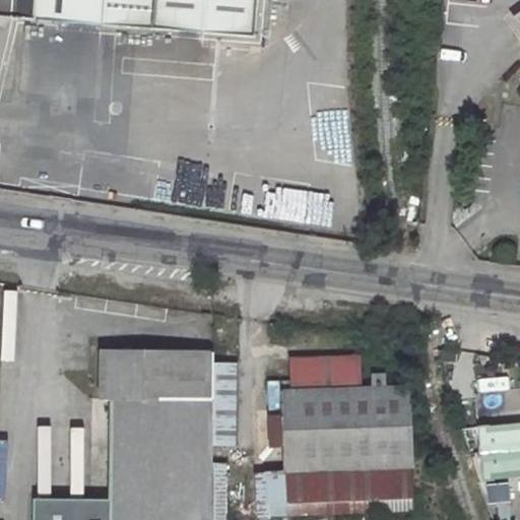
[(0,0),(0,17),(15,18),(260,38),(263,0),(0,0)]
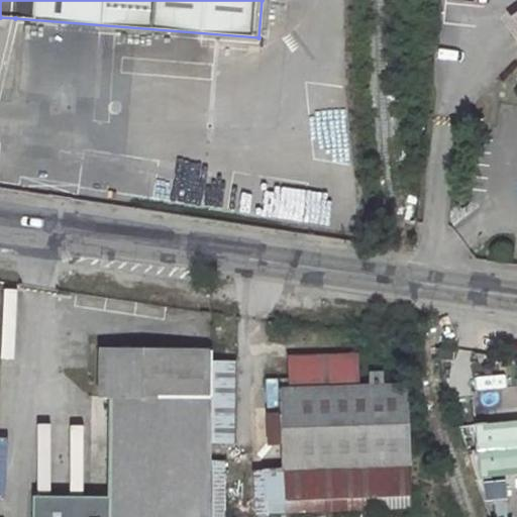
[(344,95),(307,97),(309,151),(347,149),(344,95)]
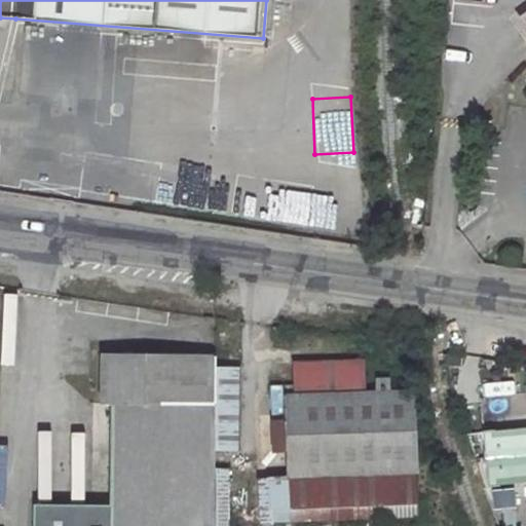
[(120,161),(120,196),(150,197),(151,162),(120,161)]
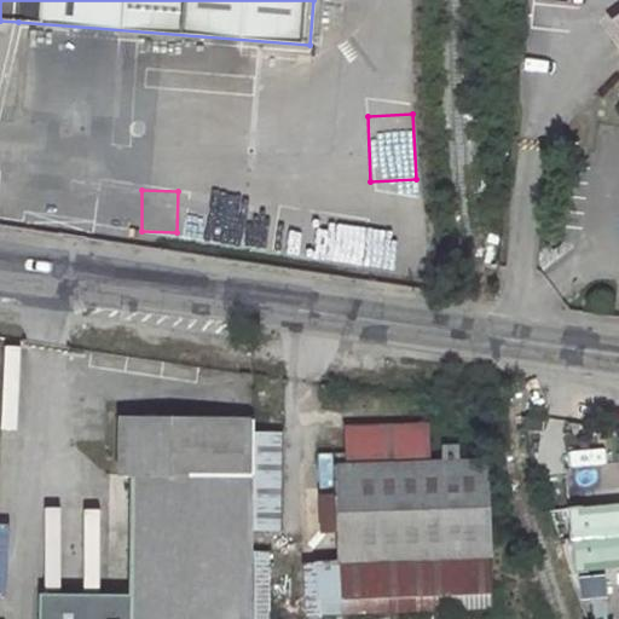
[(1,341),(3,393),(16,393),(16,341),(1,341)]
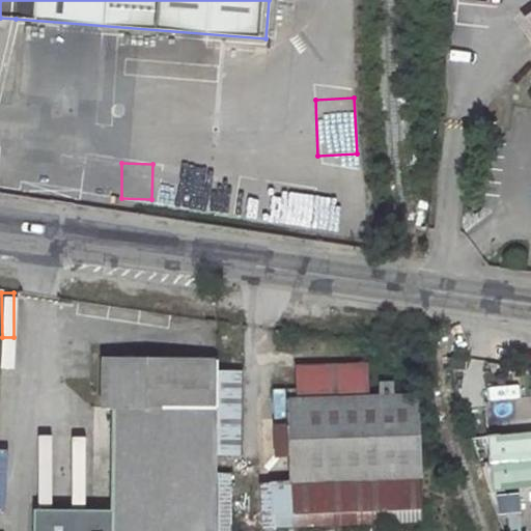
[(219,530),(224,359),(110,356),(108,404),(118,406),(114,510),(38,508),(37,530),(219,530)]
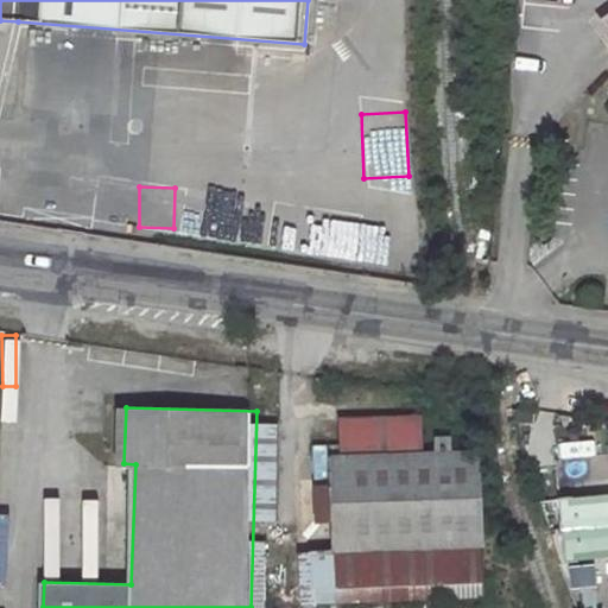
[(329,444),(334,588),(485,583),(480,450),(453,451),(451,436),(435,437),(436,453),(417,453),(417,422),(386,423),(387,454),(378,454),(348,455),(343,455),(343,444),(329,444)]
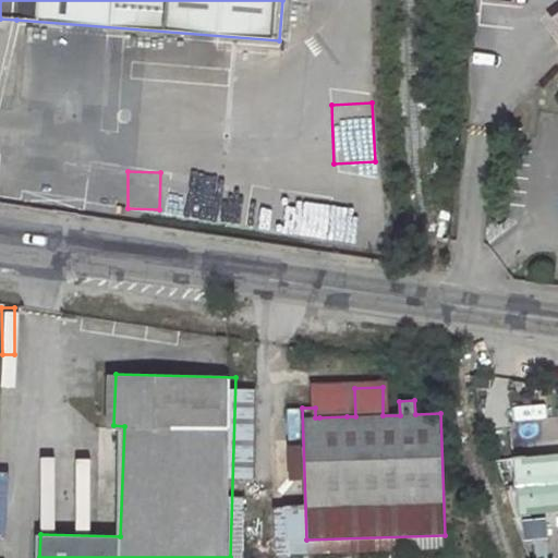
[(347,416),(346,388),(318,389),(319,417),(347,416)]
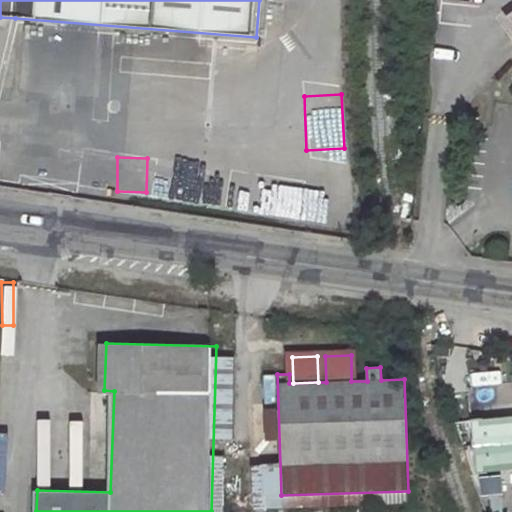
[(478,414),(477,388),(458,389),(459,415),(478,414)]
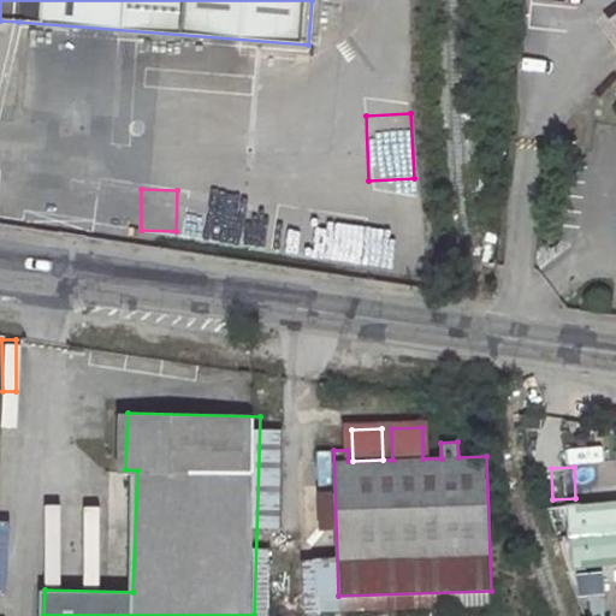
[(585,560),(615,556),(615,503),(580,508),(579,501),(566,503),(573,568),(586,567),(585,560)]
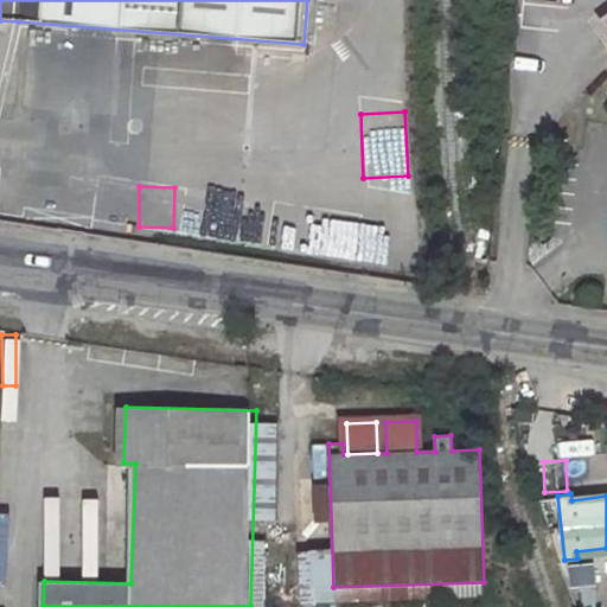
[(296,553),(298,583),(330,583),(328,553),(296,553)]
